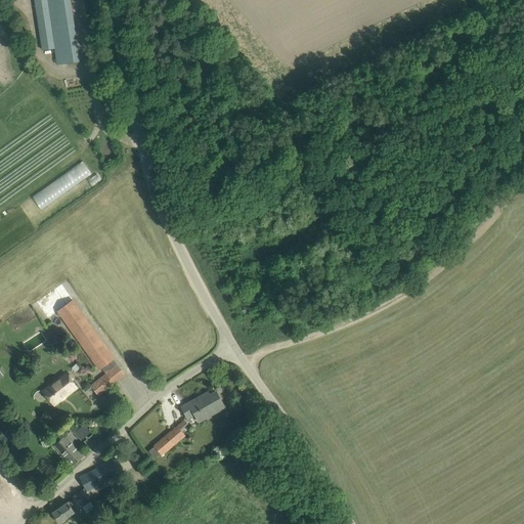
[(56,64),(70,62),(80,61),(70,0),(36,0),(44,51),(54,49),(56,64)]
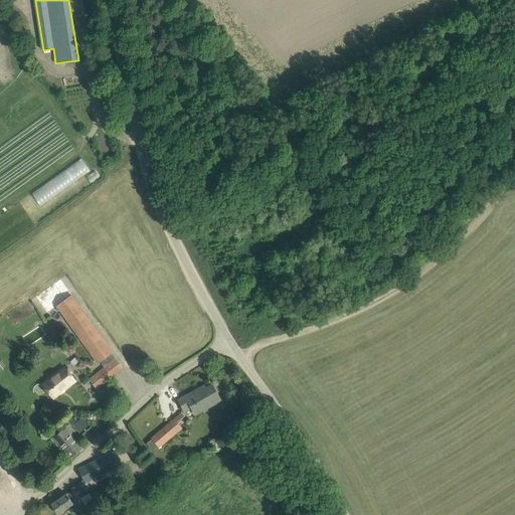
[(87,161),(0,214),(0,249),(103,186),(87,161)]
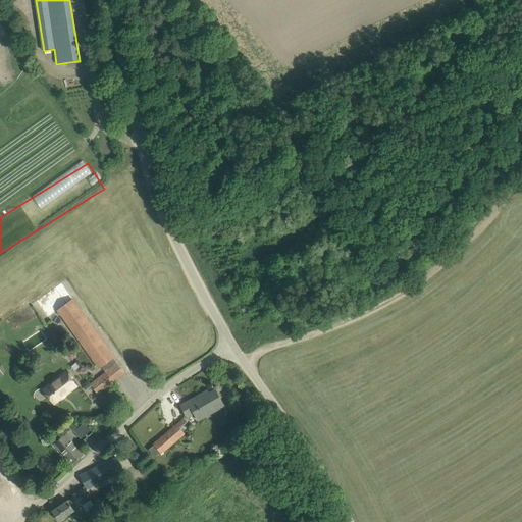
[(114,381),(124,373),(113,359),(114,357),(61,282),(36,302),(48,318),(57,311),(99,369),(101,367),(103,370),(94,378),(95,379),(91,383),(92,385),(98,394),(114,381)]
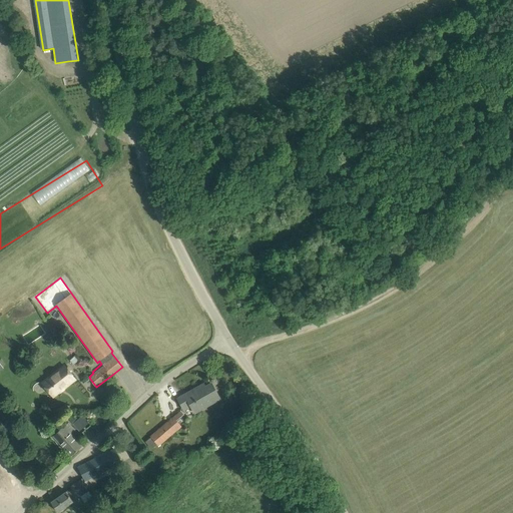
[(65,366),(43,383),(53,396),(75,379),(65,366)]
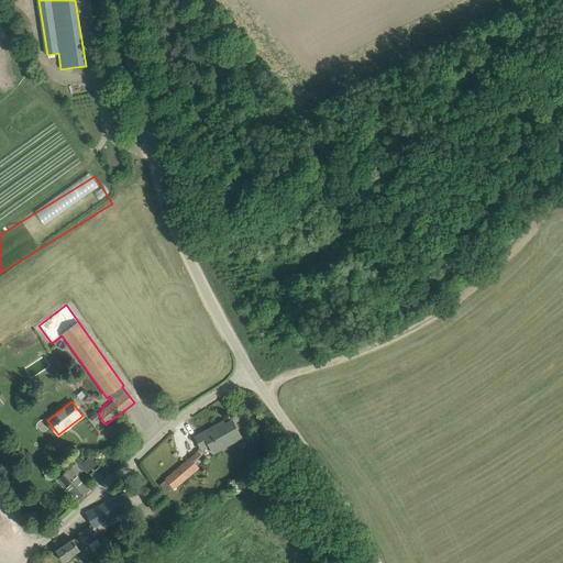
[(210,444),(214,453),(242,437),(233,421),(227,426),(224,421),(195,438),(201,449),(210,444)]
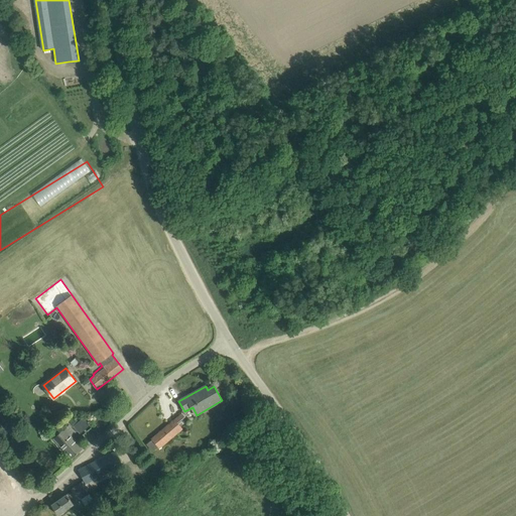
[(74,426),(78,430),(88,422),(83,417),(74,426)]
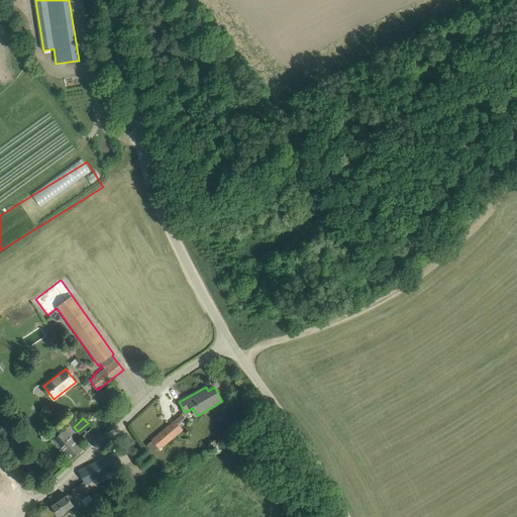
[(152,440),(160,448),(183,428),(176,420),(152,440)]
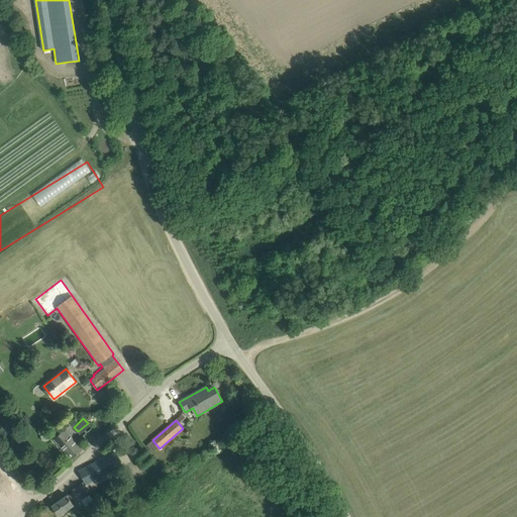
[(83,449),(80,445),(72,436),(76,433),(69,425),(55,438),(72,459),(83,449)]
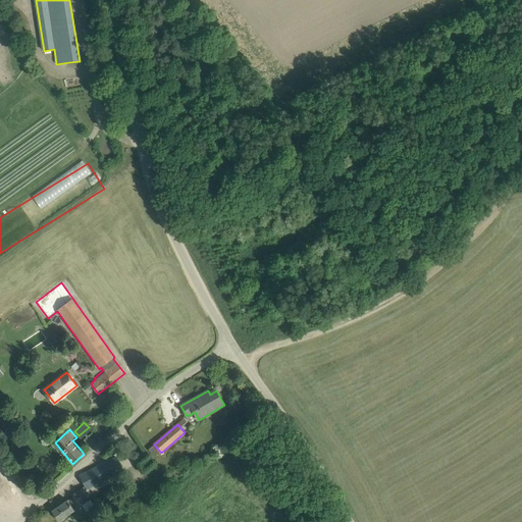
[(81,475),(86,485),(89,491),(97,487),(125,474),(123,470),(117,458),(81,475)]
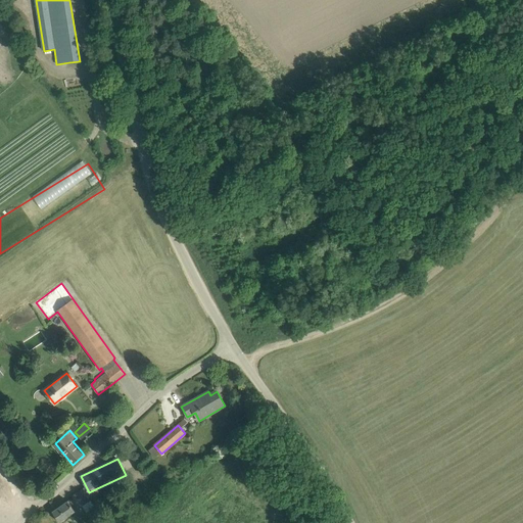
[(99,492),(97,488),(89,492),(86,486),(72,495),(75,500),(69,503),(67,501),(52,512),(59,522),(76,511),(99,492)]
